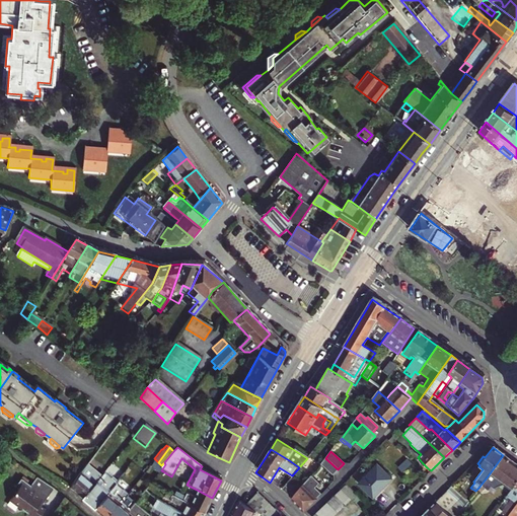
[(516,483),(516,465),(503,455),(490,473),(487,477),(483,483),(479,487),(486,491),(496,477),(512,490),(516,483)]
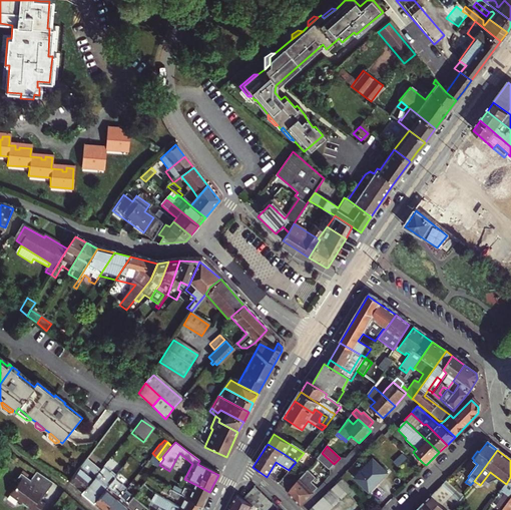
[(322,453),(317,459),(328,470),(334,464),(322,453)]
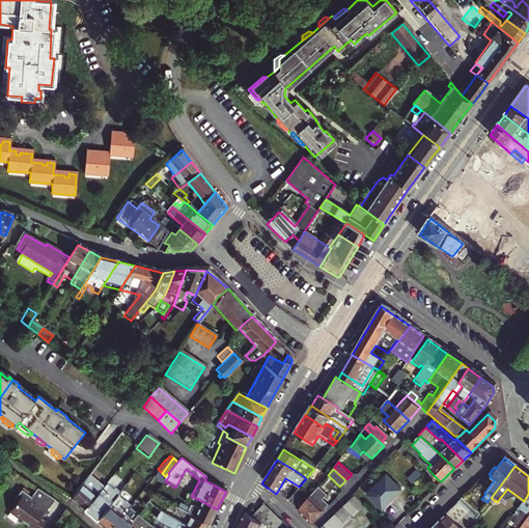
[(385,477),(367,495),(382,509),(399,491),(385,477)]
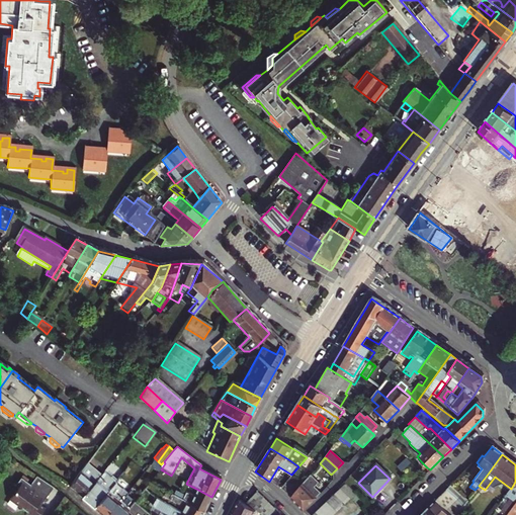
[(70,488),(81,497),(99,476),(89,467),(86,471),(84,468),(70,488)]
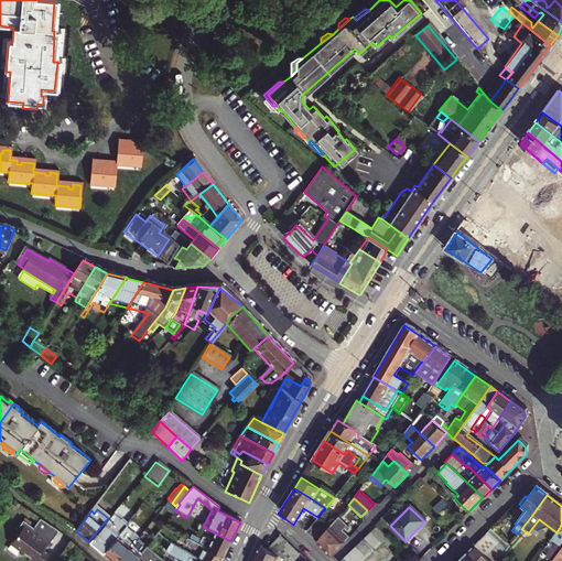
[(108,518),(88,541),(101,553),(125,527),(110,516),(108,518)]
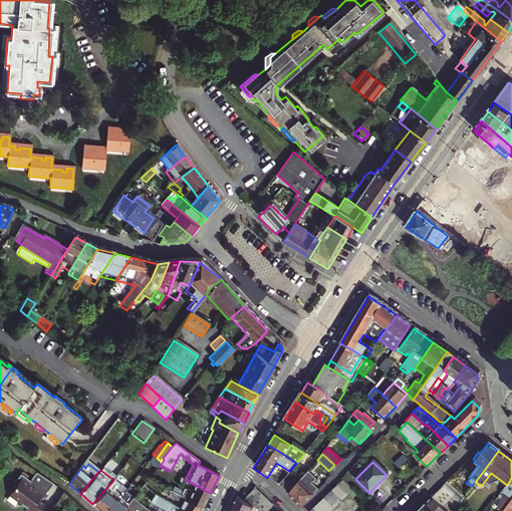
[(287,495),(300,508),(312,495),(317,490),(311,483),(315,479),(308,472),(297,484),(287,495)]
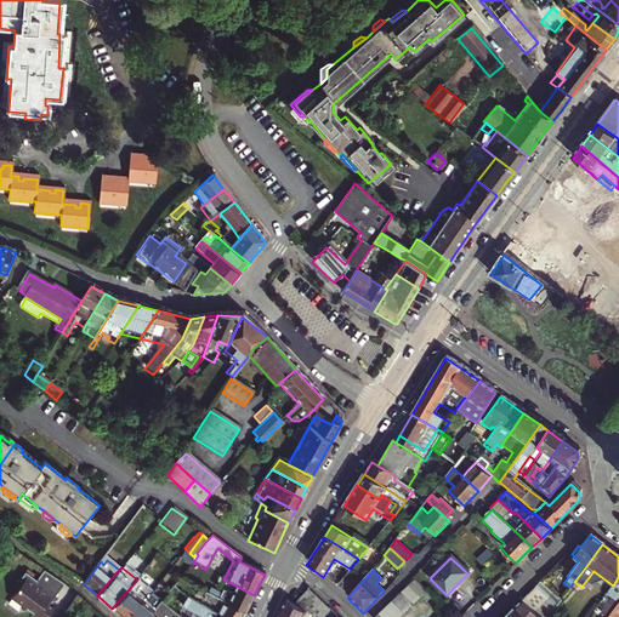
[(347,598),(359,584),(346,572),(335,587),(347,598)]
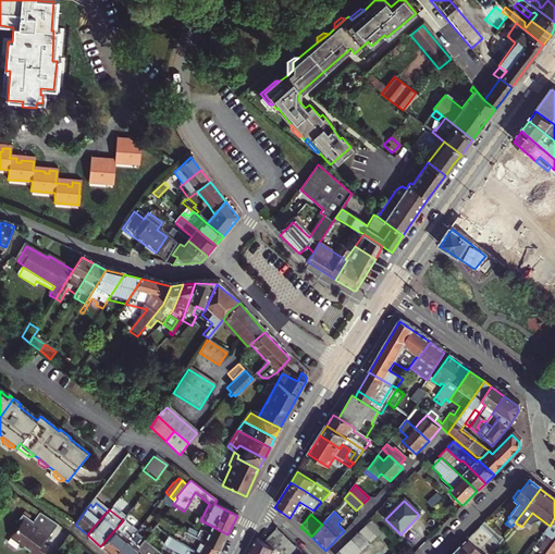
[(46,543),(58,528),(38,515),(32,524),(24,518),(20,524),(17,524),(20,528),(11,538),(21,545),(19,548),(26,553),(46,553),(49,550),(44,546),(42,548),(40,545),(42,542),(46,543)]
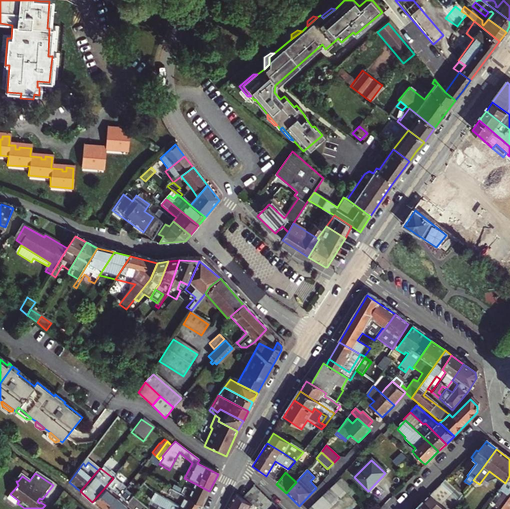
[(501,508),(509,496),(509,476),(505,483),(498,492),(502,496),(494,507),(495,508),(501,508)]
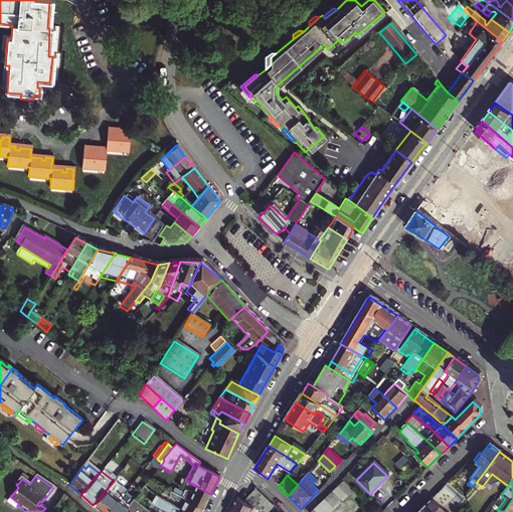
[(106,511),(117,498),(118,499),(122,494),(121,493),(124,490),(114,481),(93,505),(100,511),(106,511)]
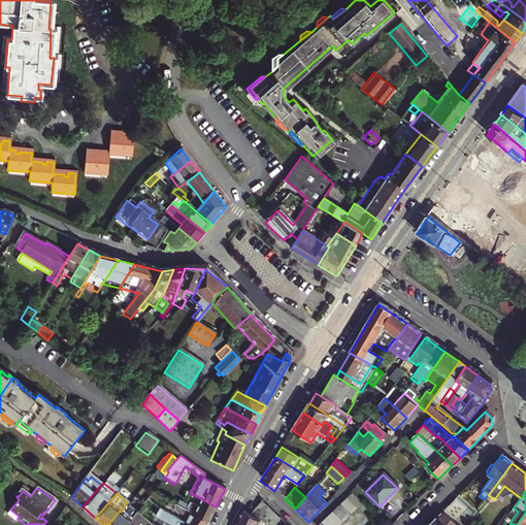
[(351,494),(346,500),(356,512),(362,505),(351,494)]
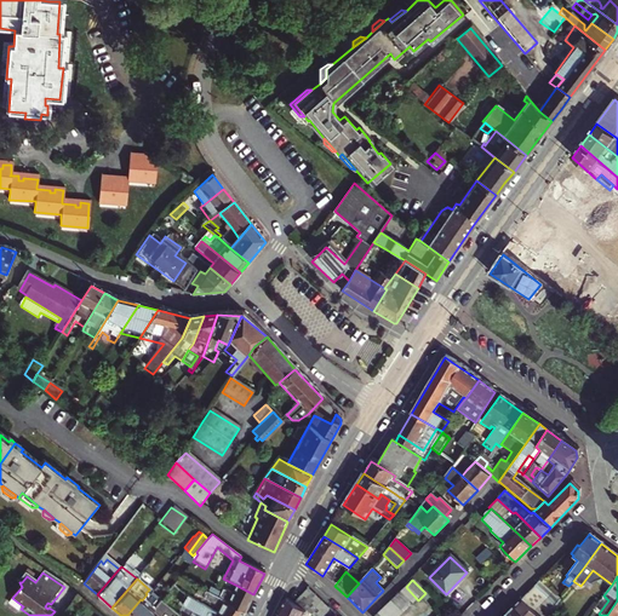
[(212,581),(206,593),(244,615),(253,594),(235,585),(233,589),(229,596),(215,587),(217,583),(212,581)]
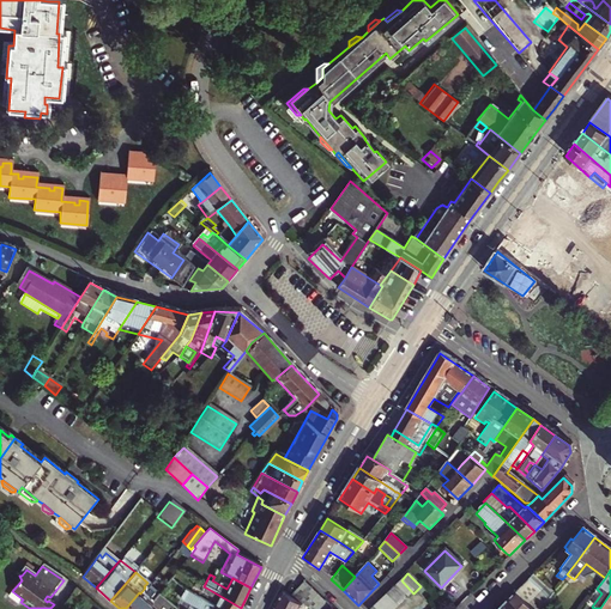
[(216,574),(215,577),(212,580),(227,589),(230,583),(216,574)]
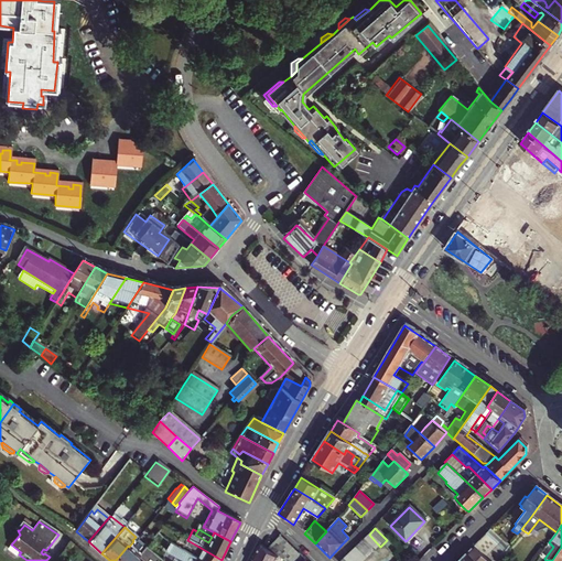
[(503,553),(507,547),(490,529),(484,536),(503,553)]
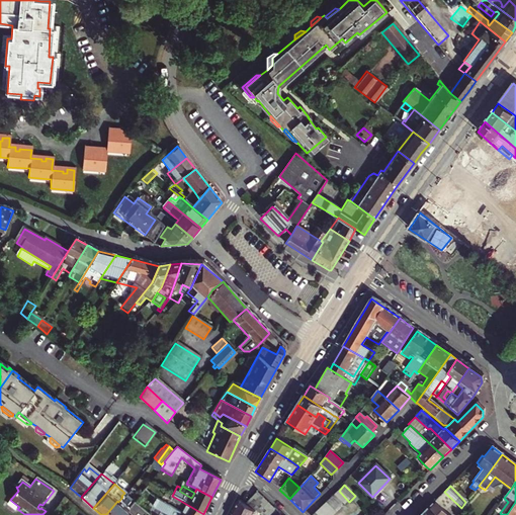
[(339,491),(334,496),(344,507),(349,502),(339,491)]
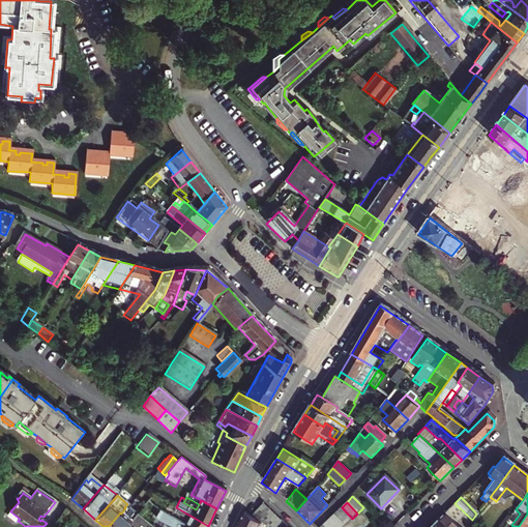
[(455,503),(444,514),(458,526),(467,526),(472,520),(455,503)]
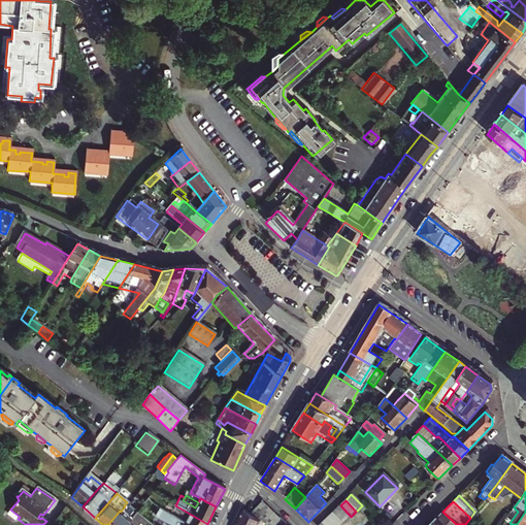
[(126,524),(136,512),(140,507),(135,503),(131,507),(127,502),(124,505),(125,506),(121,512),(120,511),(108,524),(126,524)]
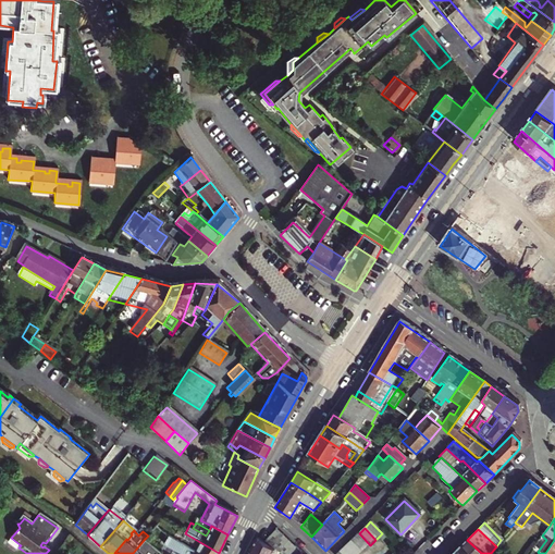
[(262,545),(270,550),(282,536),(276,530),(262,545)]
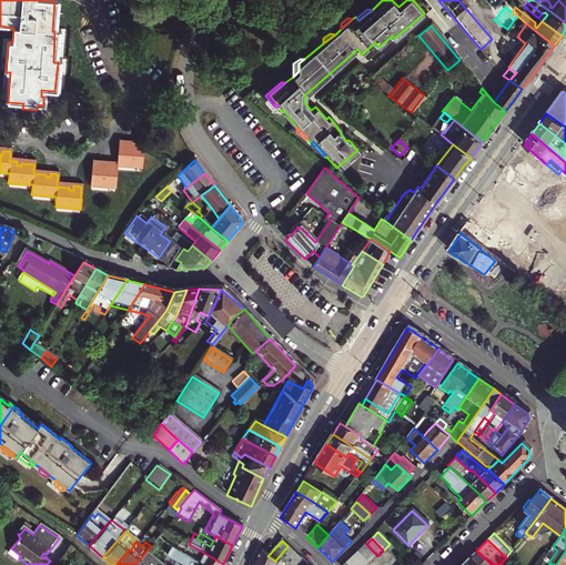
[(202,557),(199,563),(201,564),(223,564),(189,544),(187,548),(202,557)]
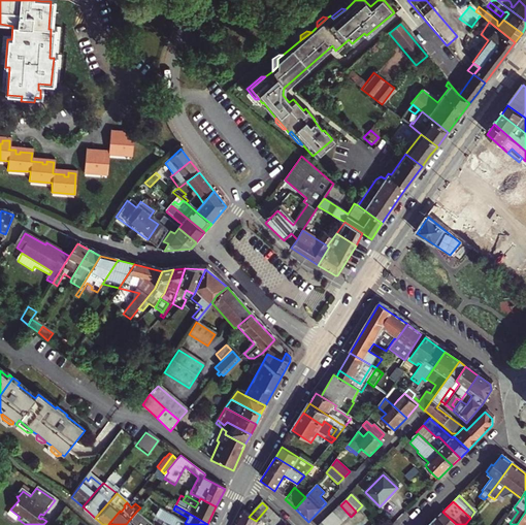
[(340,505),(335,510),(347,521),(351,517),(340,505)]
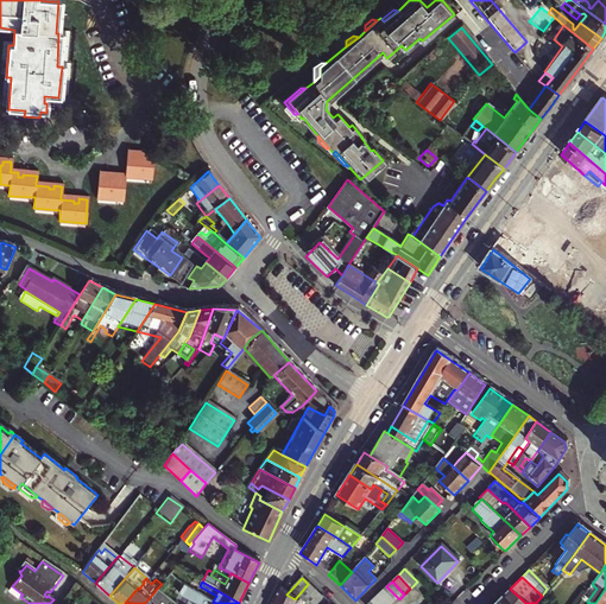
[(215,603),(213,602),(194,590),(191,595),(188,592),(190,589),(184,584),(180,593),(194,603),(215,603)]
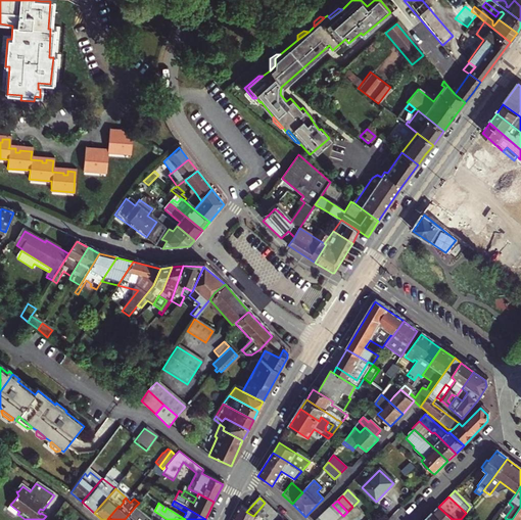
[(253,516),(259,519),(270,509),(265,503),(253,516)]
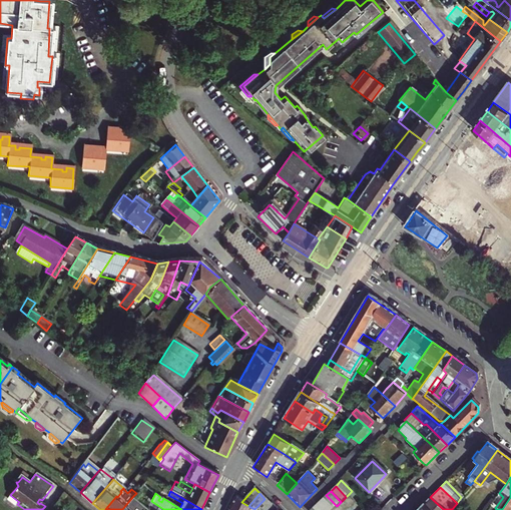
[(9,498),(17,504),(19,502),(10,495),(9,498)]
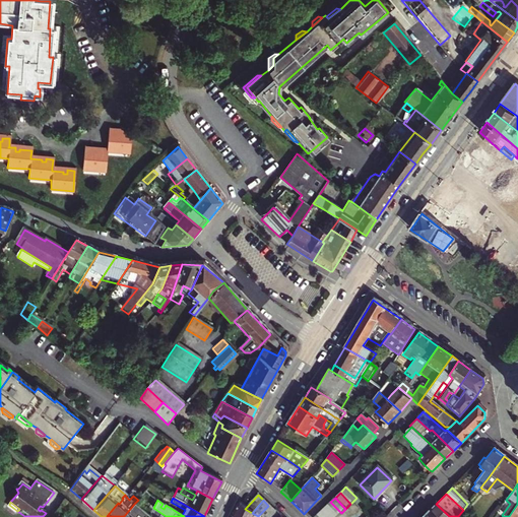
[(341,513),(330,502),(326,507),(335,516),(337,516),(341,513)]
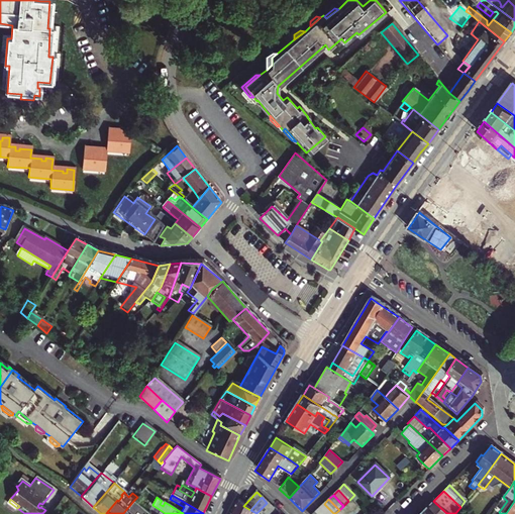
[(147,513),(148,512),(133,501),(123,513),(147,513)]
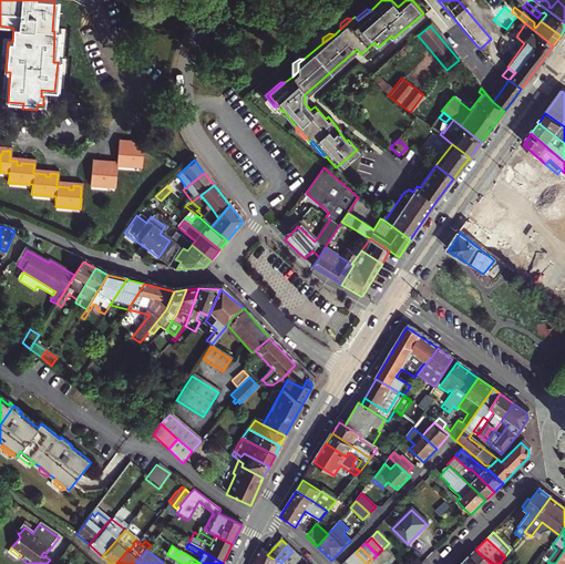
[(490,563),(475,550),(462,563),(490,563)]
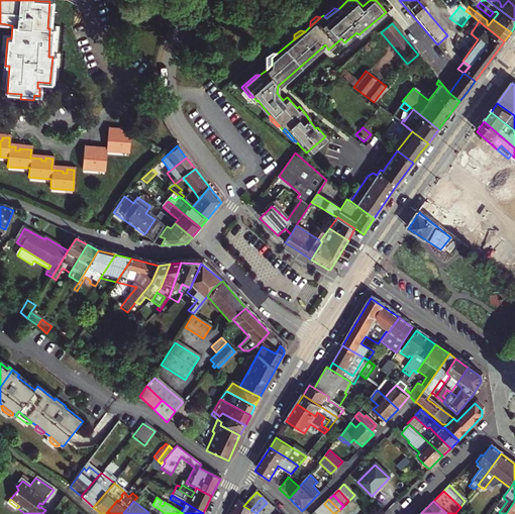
[(256,513),(250,510),(243,506),(237,503),(231,513),(256,513)]
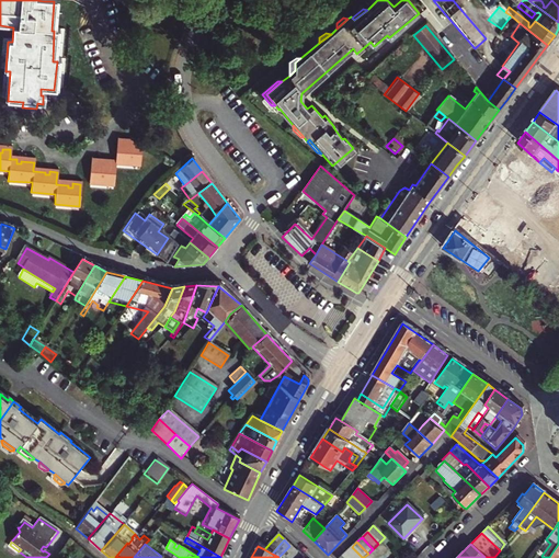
[(289,546),(278,557),(289,557),(296,551),(289,546)]
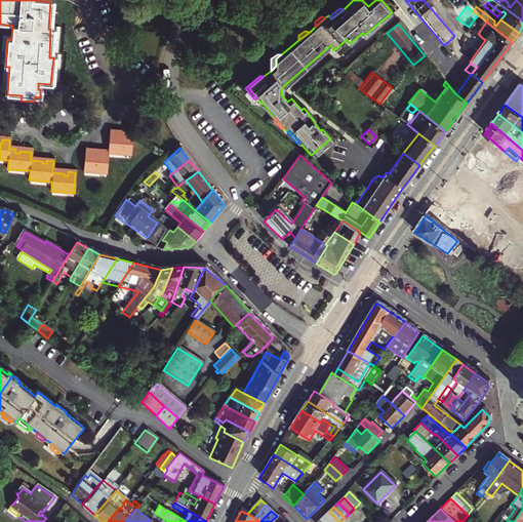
[(329,512),(325,516),(330,521),(338,521),(329,512)]
